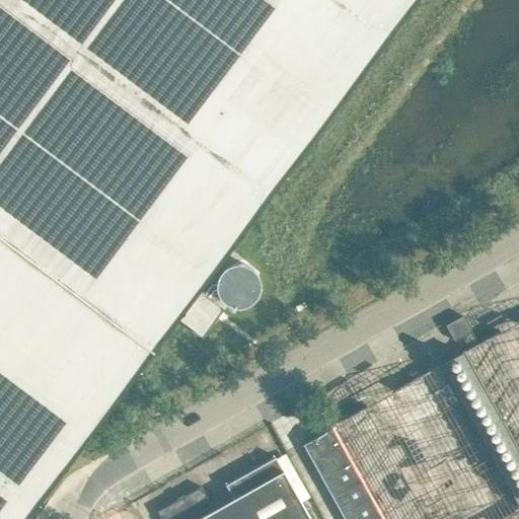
[(0,0),(0,518),(25,518),(48,490),(91,432),(176,317),(203,337),(224,308),(198,289),(416,0),(0,0)]
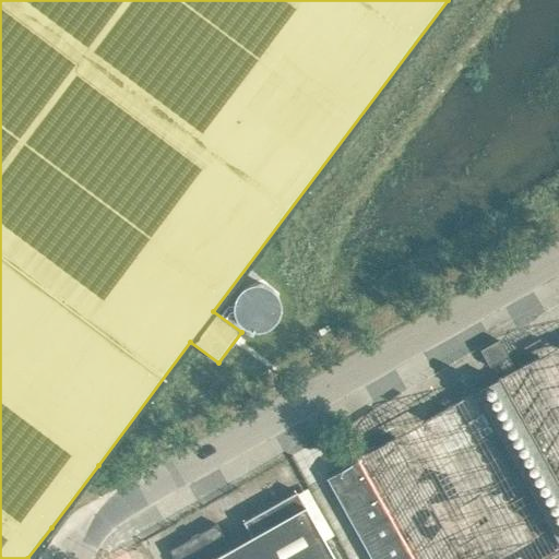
[(498,340),(479,351),(489,367),(508,357),(498,340)]
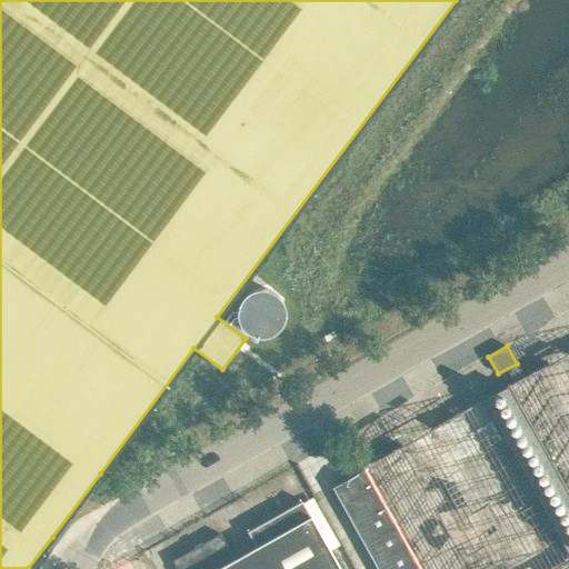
[(518,365),(508,370),(513,380),(523,375),(518,365)]
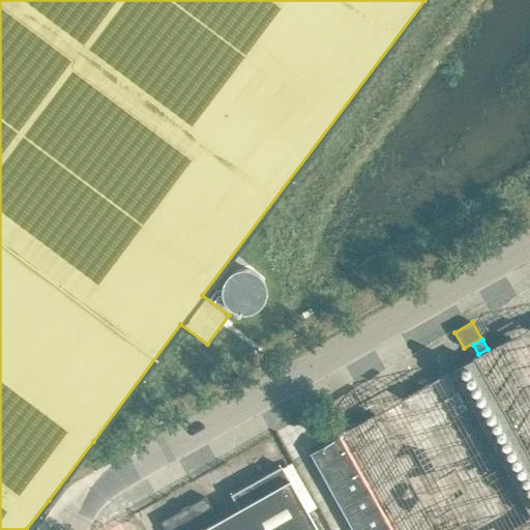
[(390,529),(340,438),(311,453),(352,529),(390,529)]
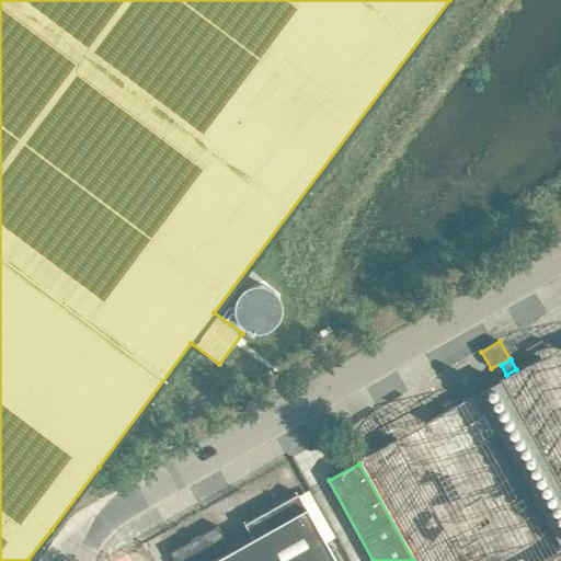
[(335,560),(299,495),(297,493),(243,524),(252,539),(231,550),(217,526),(198,536),(199,538),(193,541),(193,540),(170,552),(174,560),(335,560)]
